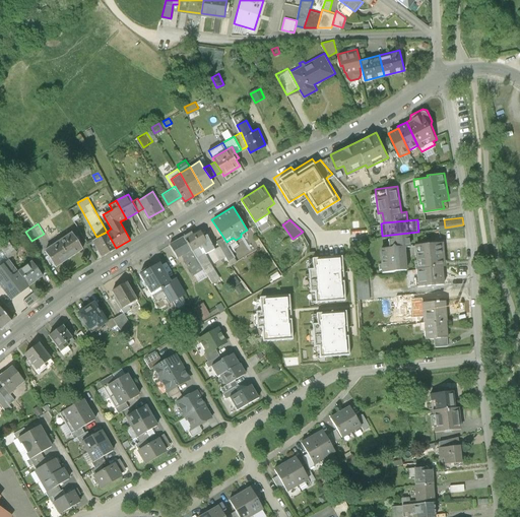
[(192,230),(184,235),(204,268),(208,274),(212,281),(220,277),(205,253),(213,249),(215,248),(207,234),(204,236),(201,230),(194,234),(192,230)]
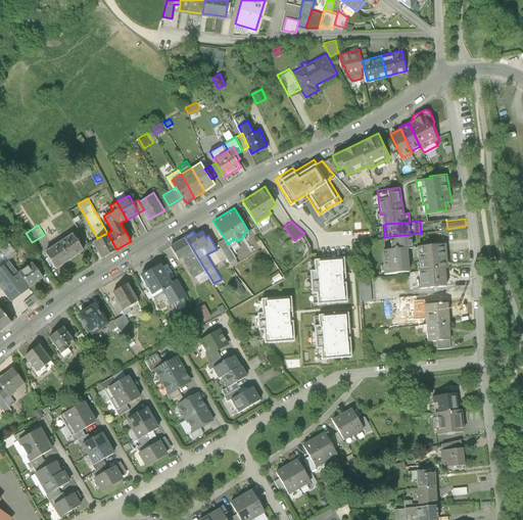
[(84,249),(72,232),(58,241),(69,258),(84,249)]
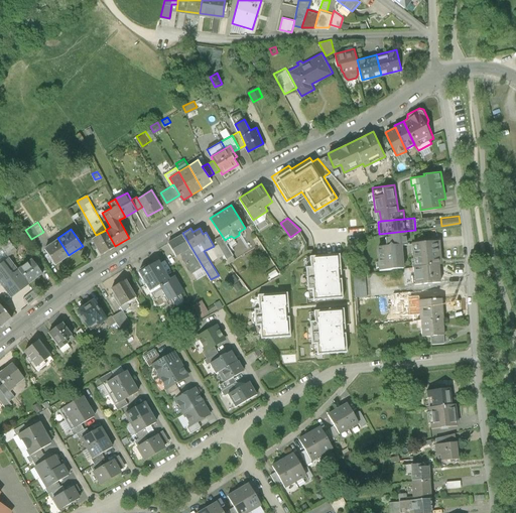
[(115,246),(106,230),(96,235),(92,238),(95,243),(92,245),(94,248),(97,247),(101,254),(115,246)]
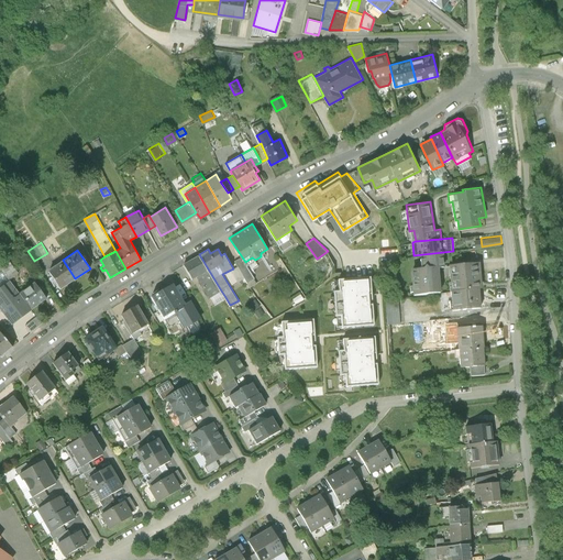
[(443,252),(423,254),(423,257),(421,259),(422,267),(411,268),(414,285),(410,285),(411,292),(414,292),(415,295),(442,292),(439,267),(445,266),(443,252)]
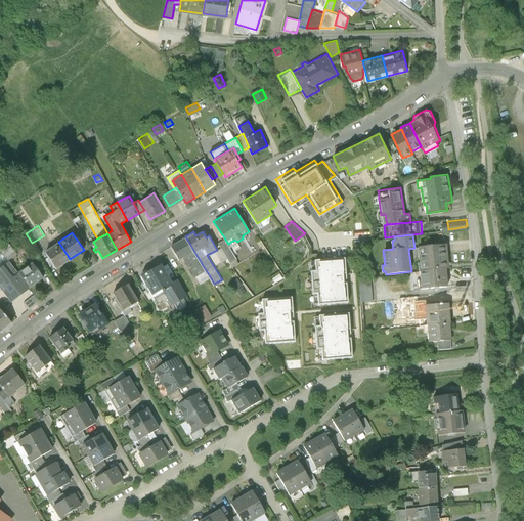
[(185,236),(171,245),(179,259),(183,257),(195,276),(206,270),(185,236)]
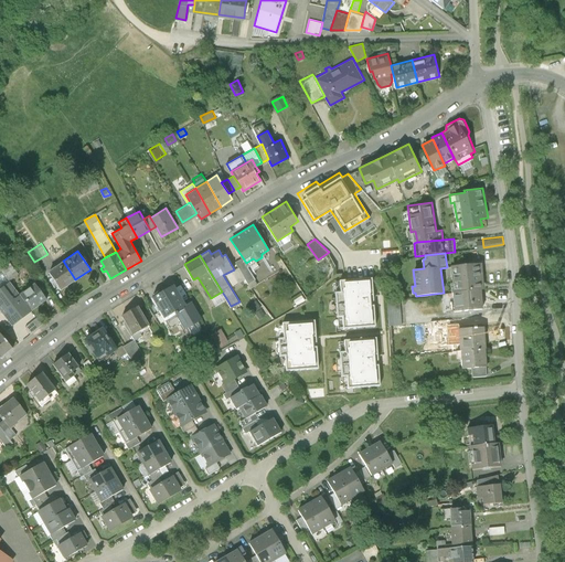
[(246,263),(242,256),(235,260),(238,266),(246,278),(249,286),(257,282),(246,263)]
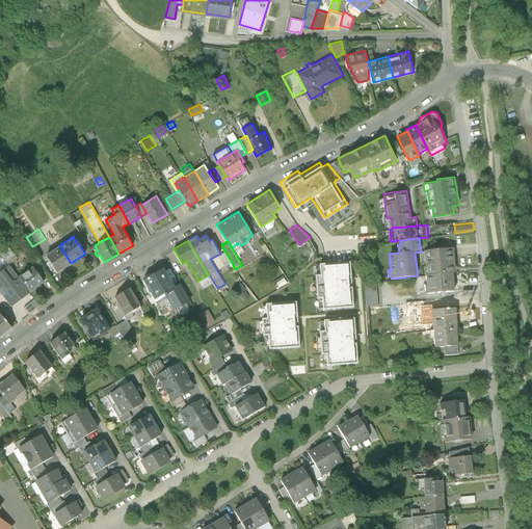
[(17,256),(6,242),(0,246),(0,252),(8,263),(17,256)]
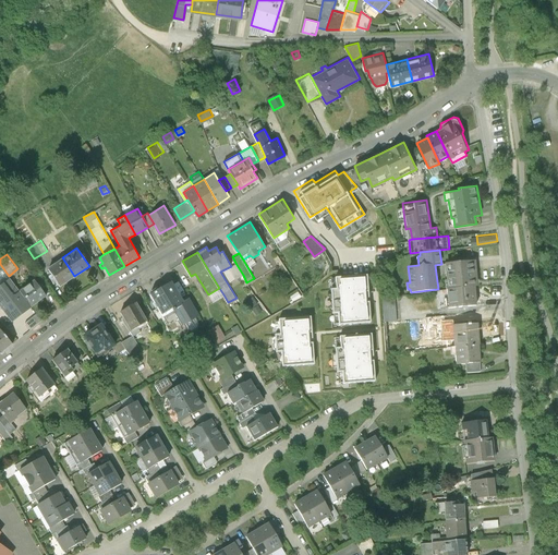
[(59,286),(74,276),(62,257),(47,268),(59,286)]
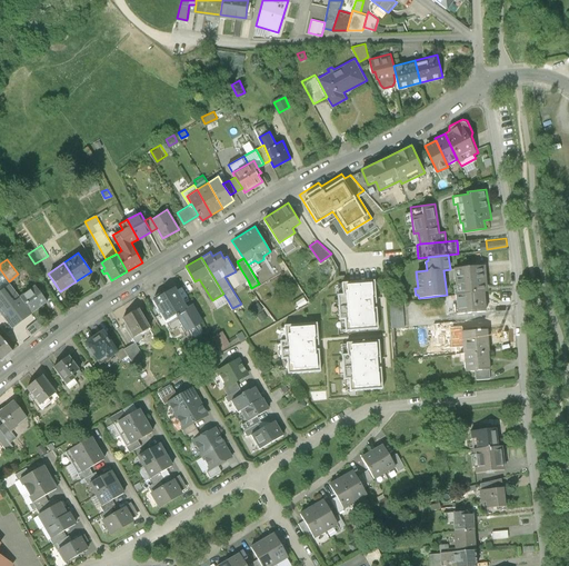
[(482,265),(451,268),(453,295),(481,293),(486,291),(482,265)]
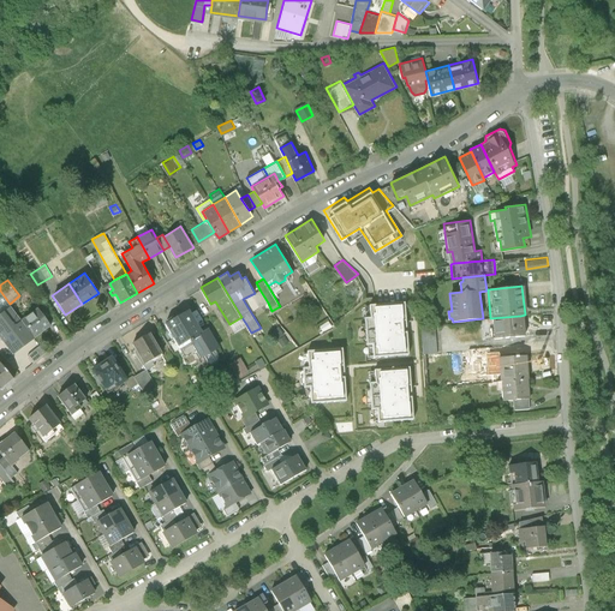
[(260,289),(255,293),(252,294),(260,307),(268,303),(260,289)]
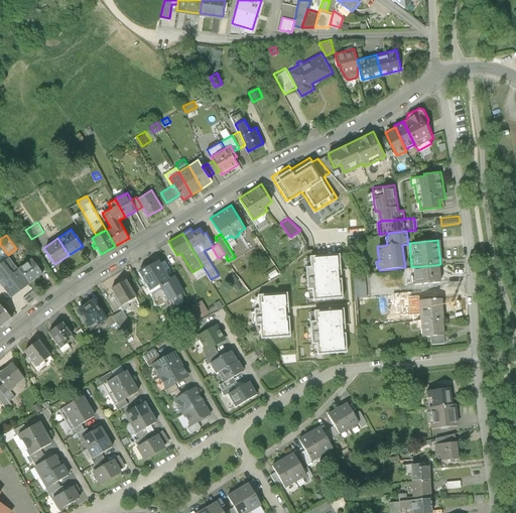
[(343,295),(341,277),(338,277),(337,268),(340,267),(339,252),(309,254),(310,265),(305,265),(307,287),(312,287),(312,298),(343,295)]
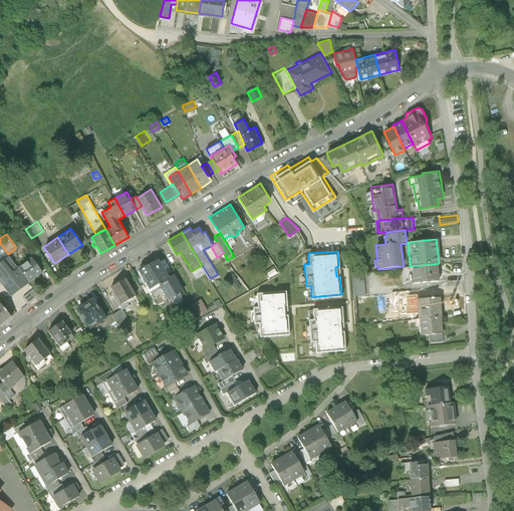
[(0,278),(11,293),(28,280),(18,266),(9,255),(5,258),(1,257),(0,257),(0,278)]
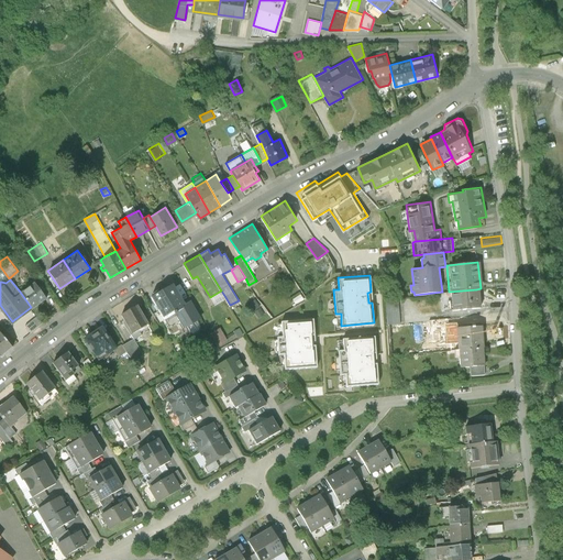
[(37,286),(34,281),(20,292),(31,307),(45,296),(40,288),(43,286),(41,284),(37,286)]
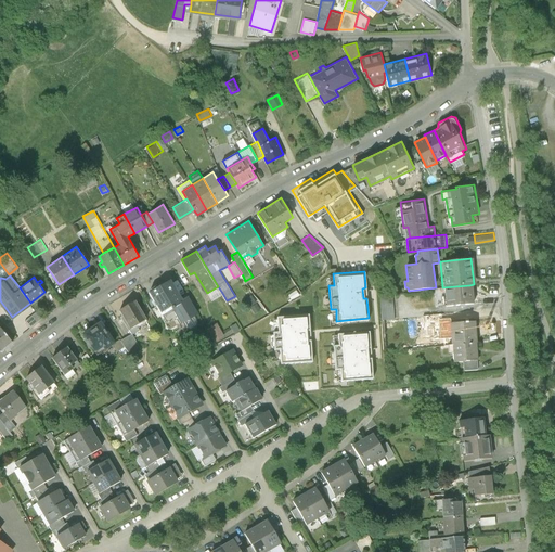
[(182,298),(170,278),(147,291),(153,298),(156,305),(160,313),(172,307),(181,322),(198,312),(188,295),(182,298)]
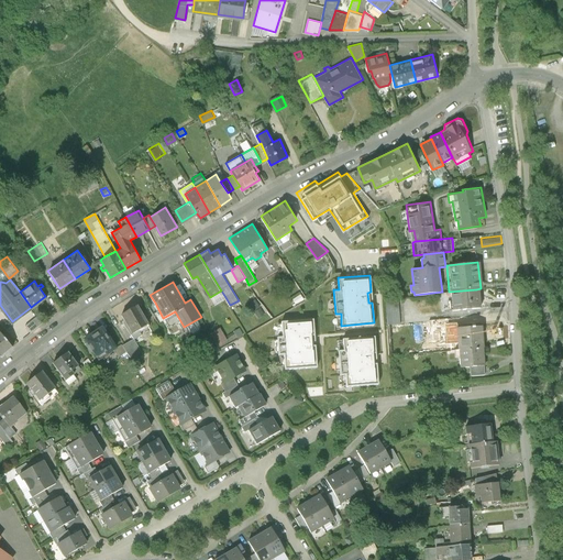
[(476,289),(449,292),(451,308),(478,306),(476,289)]
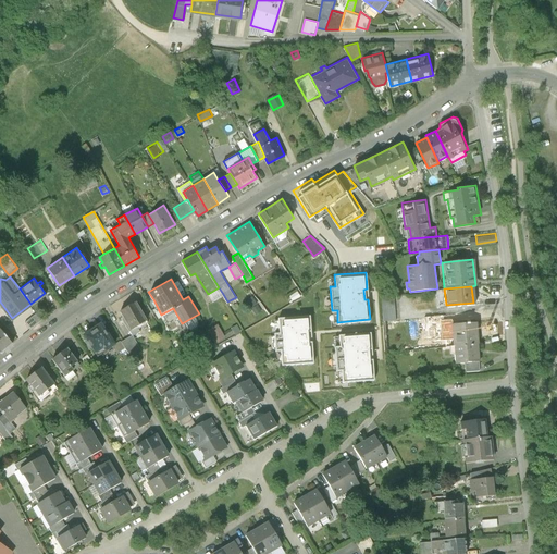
[(219,287),(208,294),(212,300),(223,294),(219,287)]
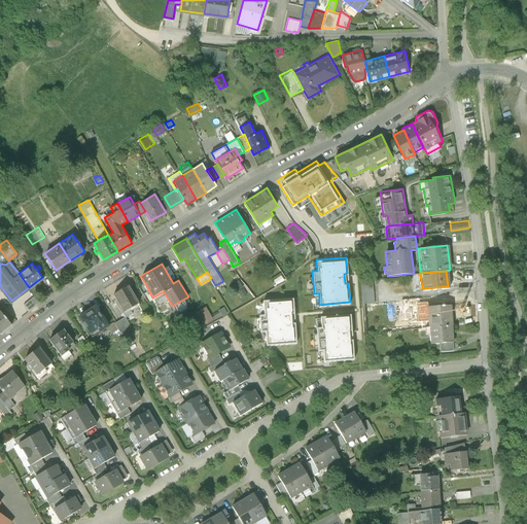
[(284,279),(281,274),(274,278),(277,283),(284,279)]
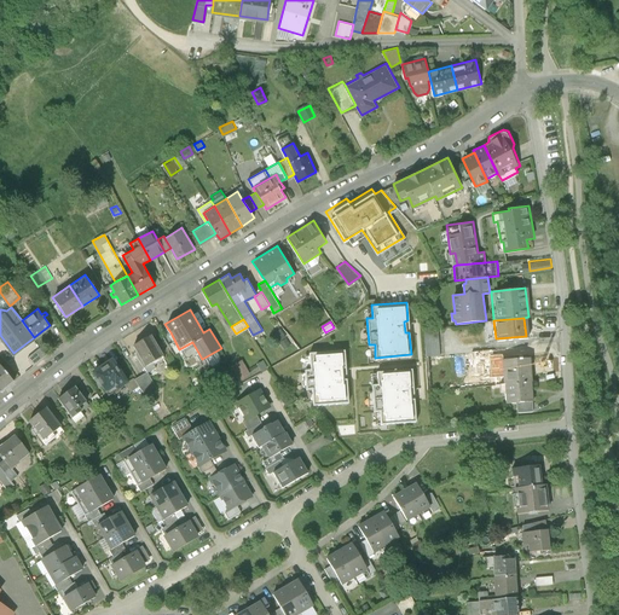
[(439,340),(438,326),(426,328),(429,354),(440,353),(439,340)]
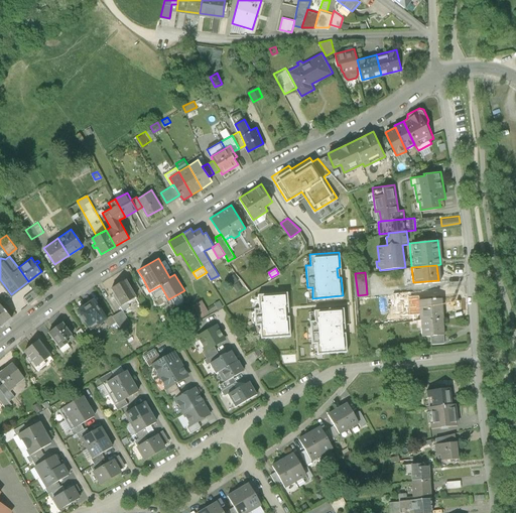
[(245,283),(237,273),(228,279),(236,289),(245,283)]
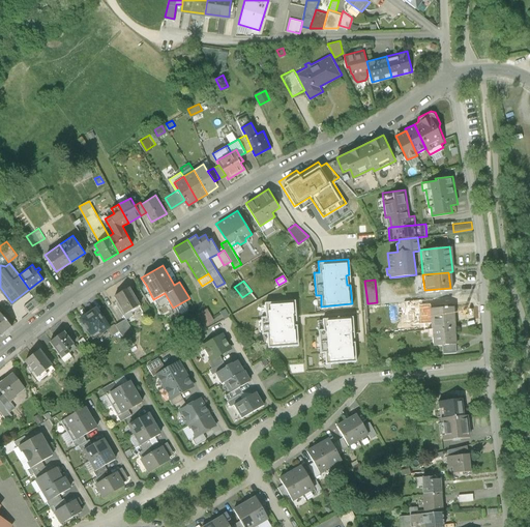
[(149,291),(146,285),(141,288),(144,294),(149,291)]
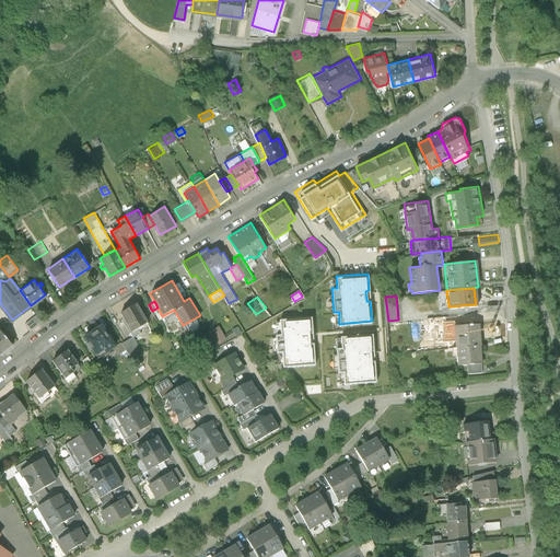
[(137,302),(120,312),(124,320),(131,332),(138,327),(149,322),(137,302)]
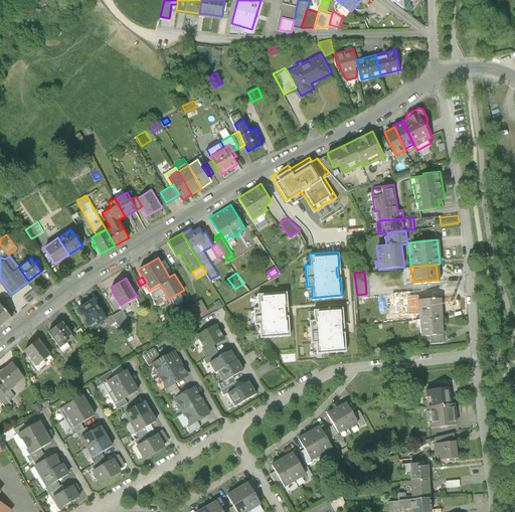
[(32,287),(23,295),(28,301),(37,293),(32,287)]
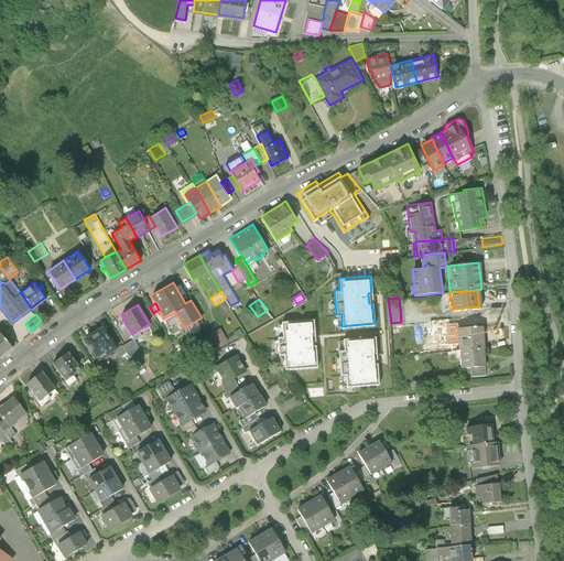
[(317,366),(315,344),(312,344),(311,334),(315,334),(313,317),(281,320),(282,335),(278,336),(279,354),(284,353),(285,368),(317,366)]
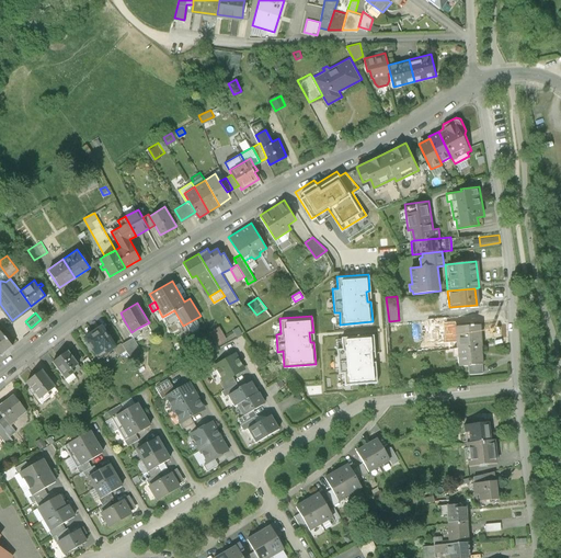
[(433,319),(413,321),(414,336),(435,332),(434,322),(433,319)]
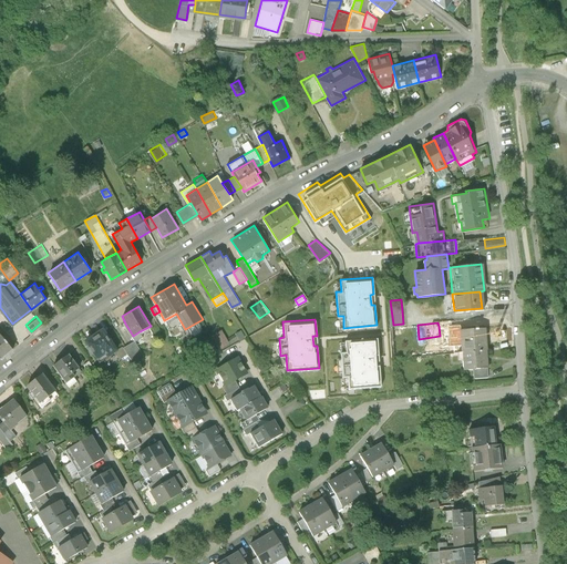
[(133,336),(125,324),(124,325),(133,340),(135,340),(142,336),(140,331),(133,336)]
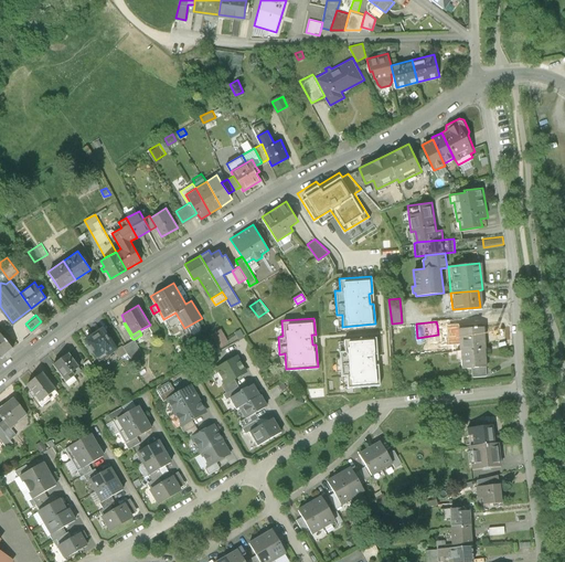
[(103,326),(83,339),(96,358),(104,353),(107,357),(118,349),(103,326)]
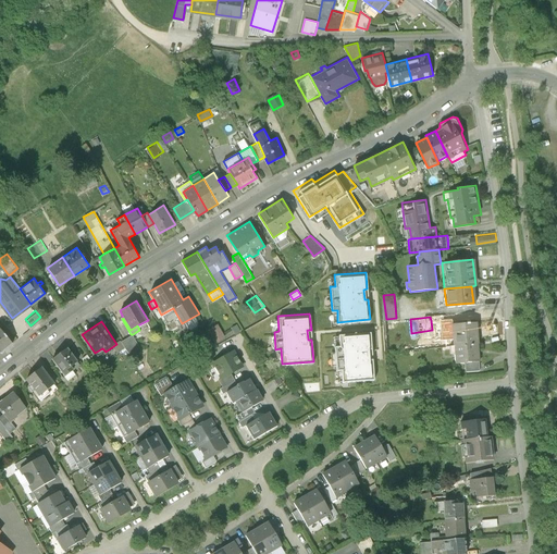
[(478,321),(452,323),(453,330),(445,331),(446,345),(450,345),(480,343),(478,321)]
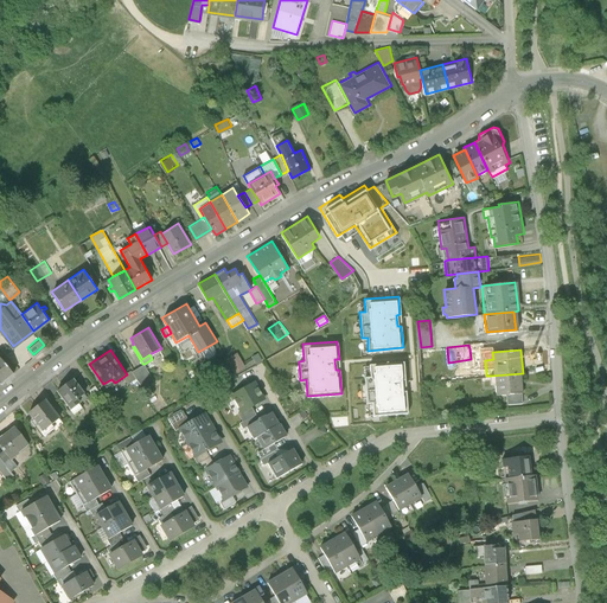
[(246,365),(237,351),(225,358),(234,372),(246,365)]
